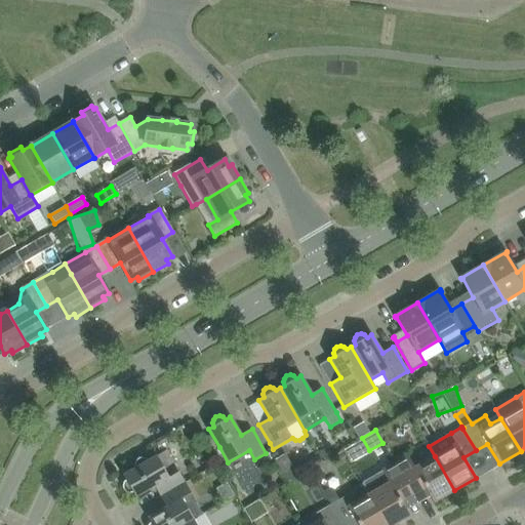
[(155,486),(161,496),(185,483),(166,451),(148,461),(146,458),(142,457),(138,458),(135,461),(134,465),(135,469),(123,476),(126,480),(123,483),(122,486),(123,490),(126,492),(129,493),(133,492),(135,497),(155,486)]
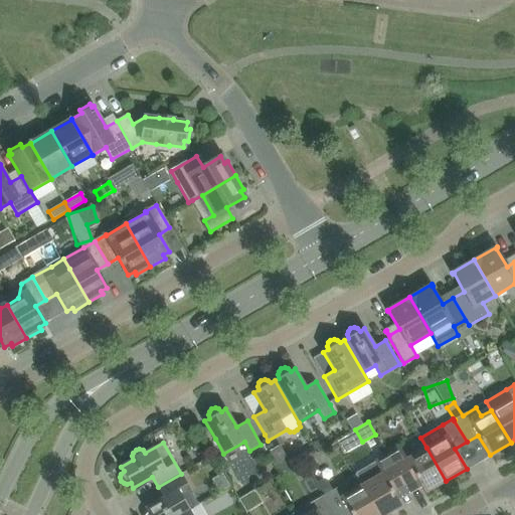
[(401,451),(389,458),(410,494),(421,487),(424,493),(446,481),(426,448),(406,459),(401,451)]
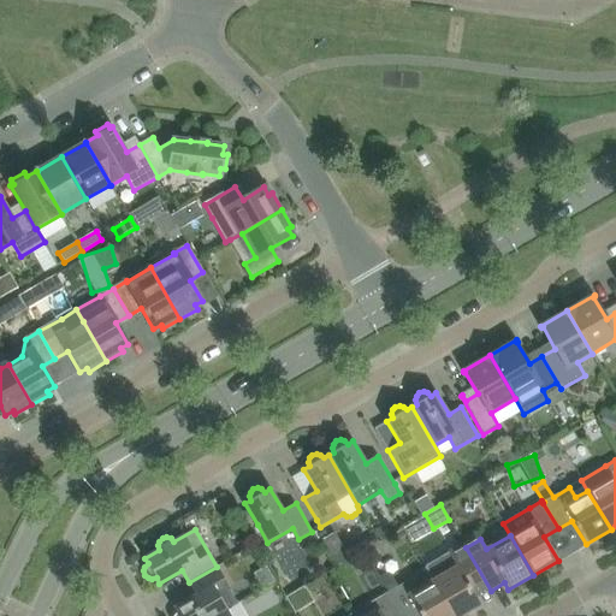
[(450,556),(427,570),(433,580),(452,615),(462,615),(481,605),(477,598),(491,591),(466,548),(450,556)]
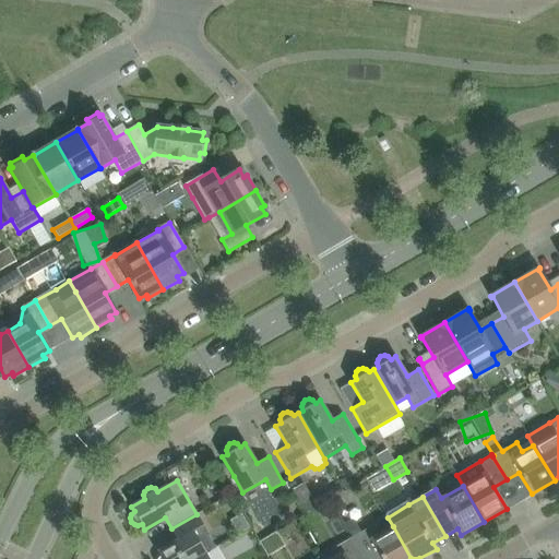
[(195,558),(206,554),(216,548),(209,535),(197,514),(171,528),(178,540),(157,551),(161,557),(157,558),(195,558)]
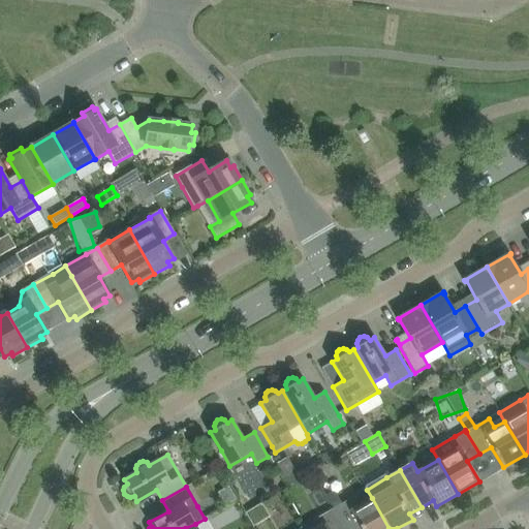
[(351,510),(346,501),(334,509),(344,528),(350,528),(359,525),(361,528),(389,528),(372,498),(351,510)]
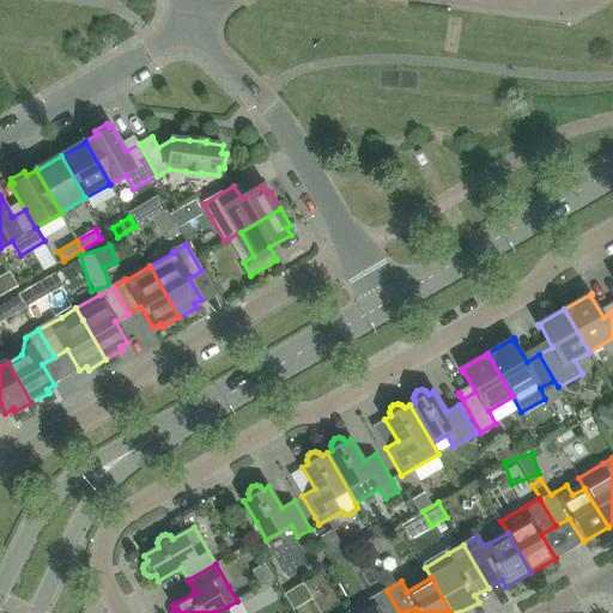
[(371,599),(347,612),(399,612),(387,590),(371,599)]
